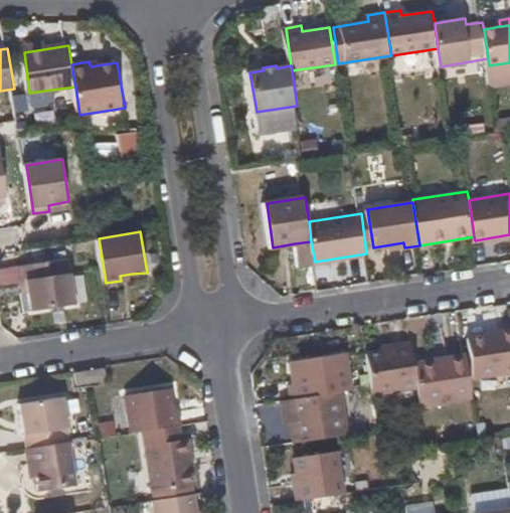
[(295,243),(299,269),(316,267),(315,262),(311,241),(295,243)]
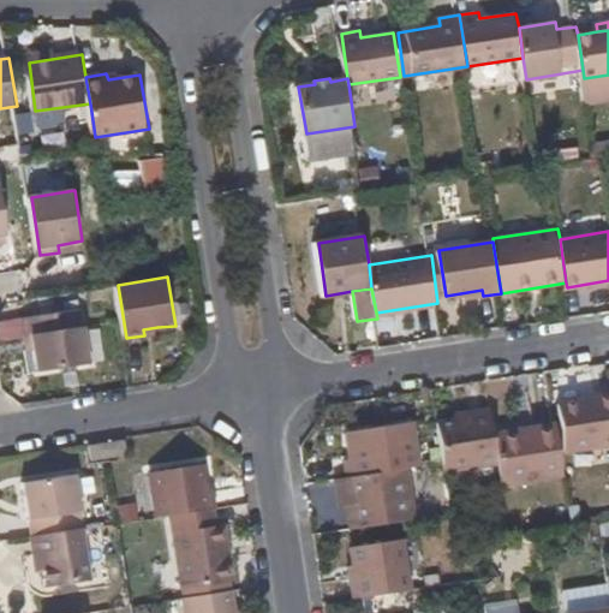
[(90,364),(82,309),(25,319),(29,338),(36,337),(41,373),(90,364)]
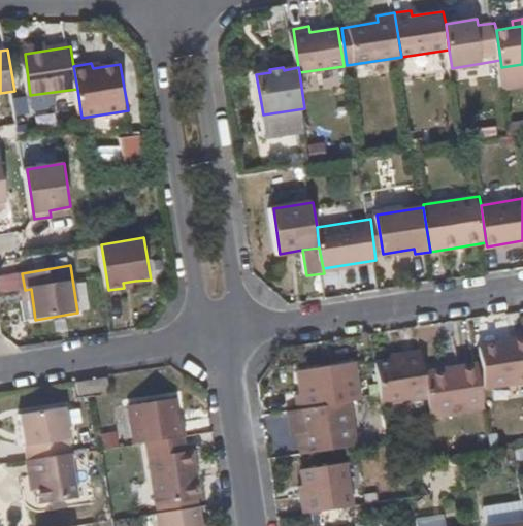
[(522,335),(513,337),(514,341),(503,342),(483,346),(489,387),(522,381),(522,335)]
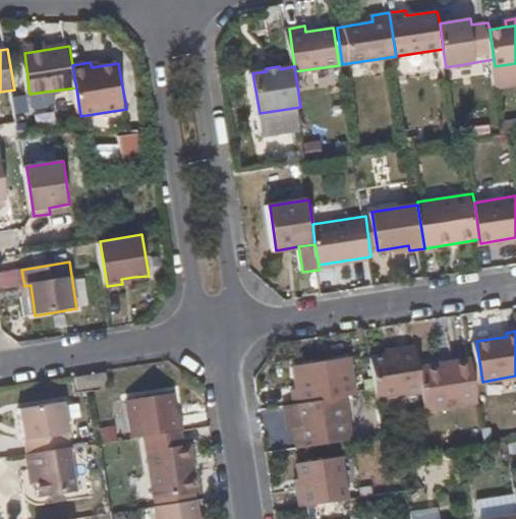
[(405,353),(390,355),(374,357),(379,391),(380,400),(425,393),(421,366),(418,346),(405,348),(405,353)]
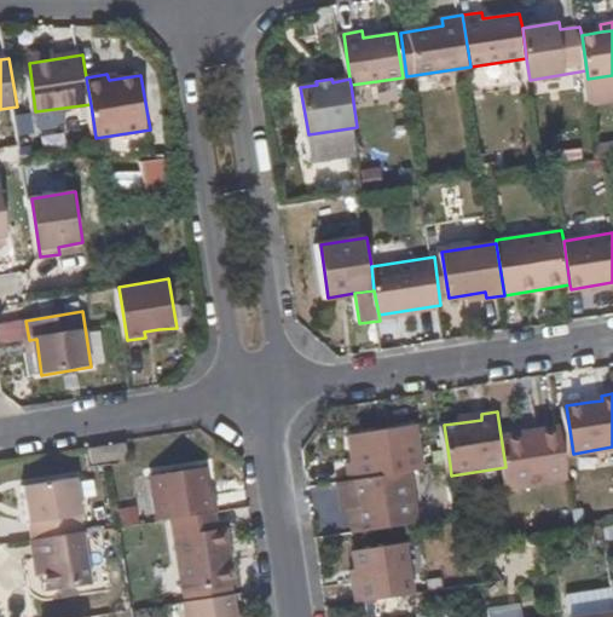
[(358,460),(351,461),(353,479),(414,471),(427,468),(420,421),(353,432),(358,460)]
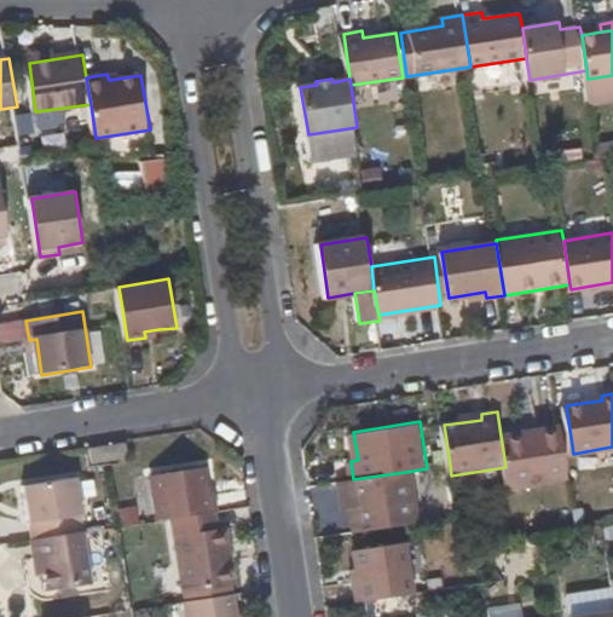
[(570,478),(562,426),(501,436),(505,467),(509,486),(570,478)]
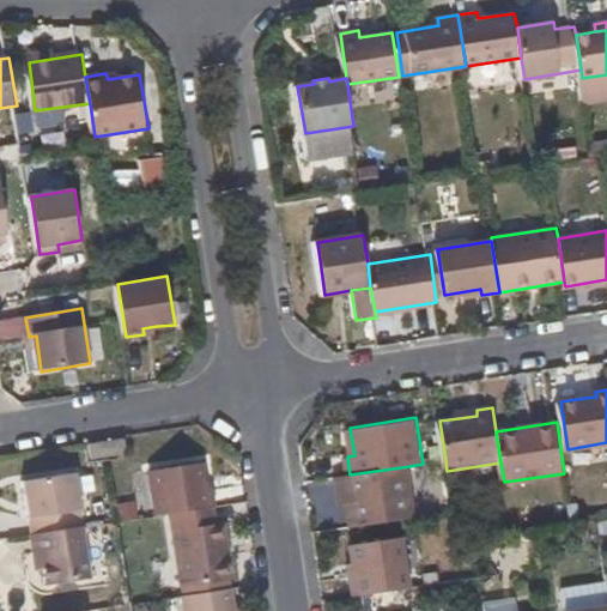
[(131,452),(128,435),(93,440),(96,458),(131,452)]
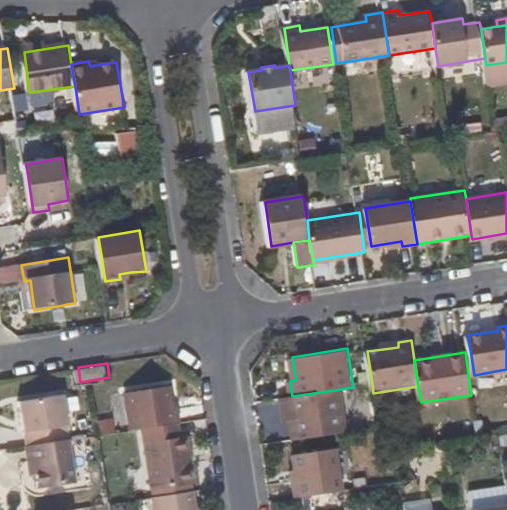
[(169,370),(125,376),(133,429),(145,427),(179,422),(181,422),(179,405),(175,406),(169,370)]
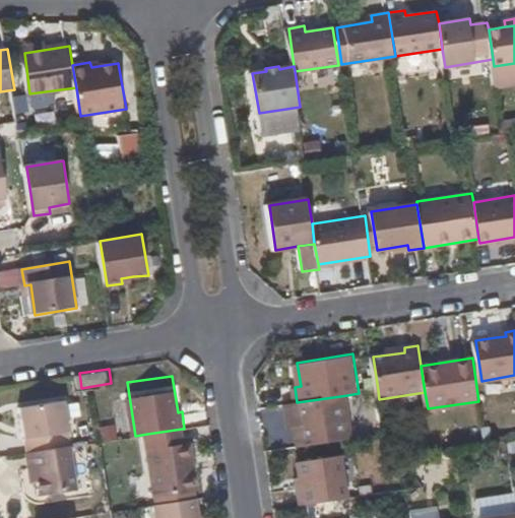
[(347,395),(297,402),(287,404),(291,419),(297,418),(298,427),(300,446),(355,438),(347,395)]
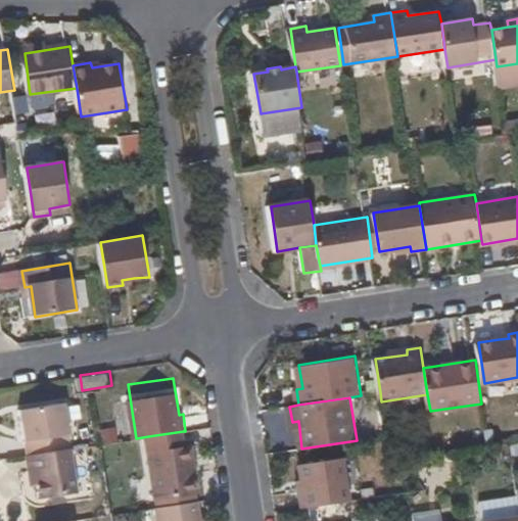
[(29,440),(36,440),(38,454),(68,450),(66,436),(73,434),(67,401),(24,410),(29,440)]
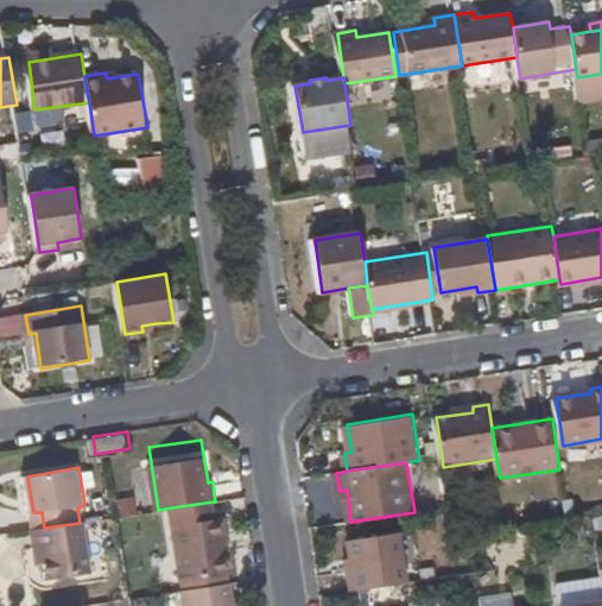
[(221,517),(215,518),(213,502),(172,507),(184,581),(230,573),(227,551),(221,517)]
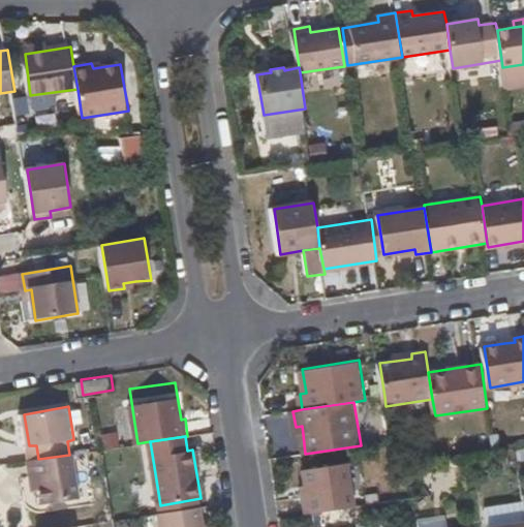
[(203,478),(198,450),(192,450),(197,479),(203,478)]
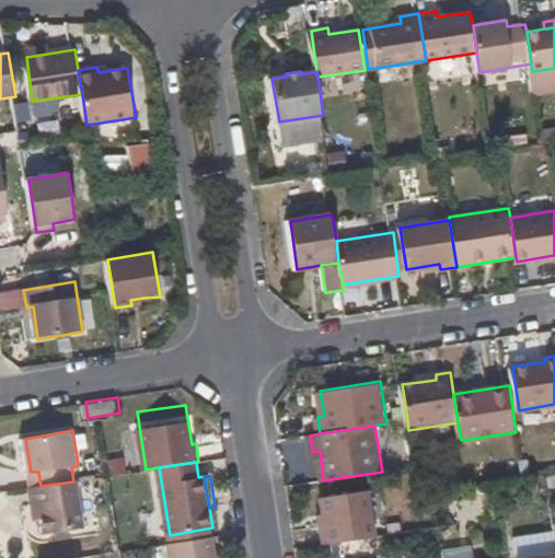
[(87,527),(80,480),(73,481),(41,486),(33,488),(36,504),(43,502),(45,519),(47,534),(87,527)]
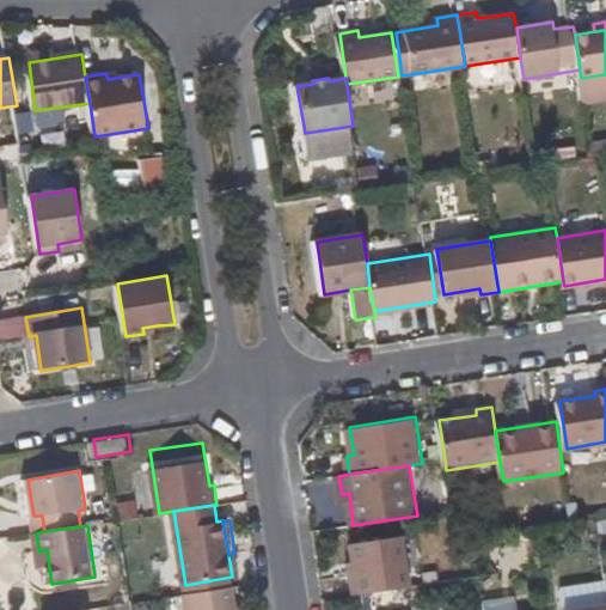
[(405,535),(354,542),(356,560),(359,573),(354,573),(356,595),(412,585),(405,535)]
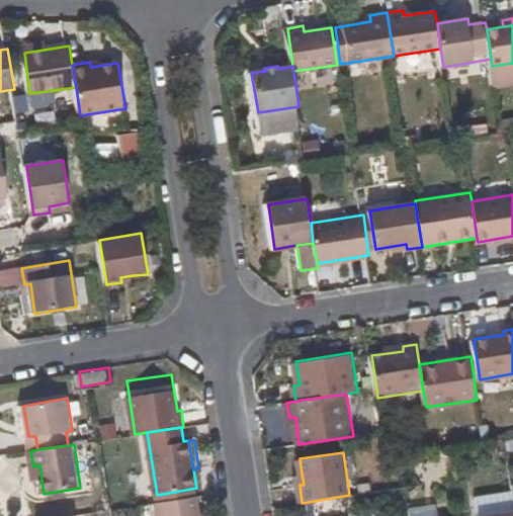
[(33,466),(35,481),(41,480),(39,464),(33,466)]
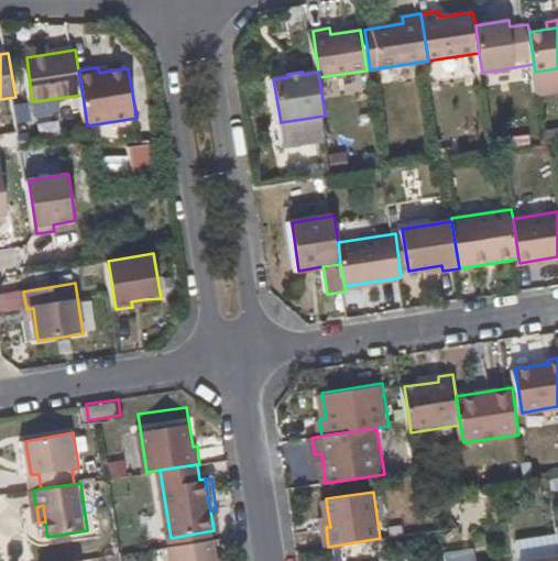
[(218,560),(216,540),(172,547),(173,560),(218,560)]
